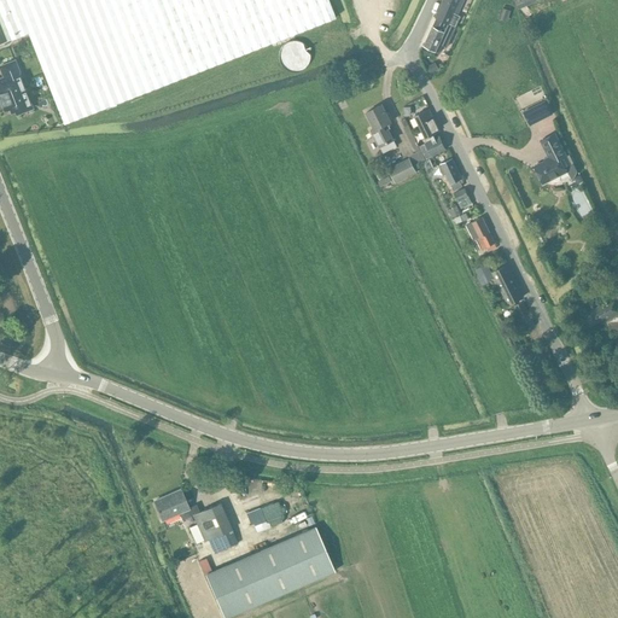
[(0,0),(0,42),(28,33),(64,123),(295,34),(334,18),(327,0),(0,0)]
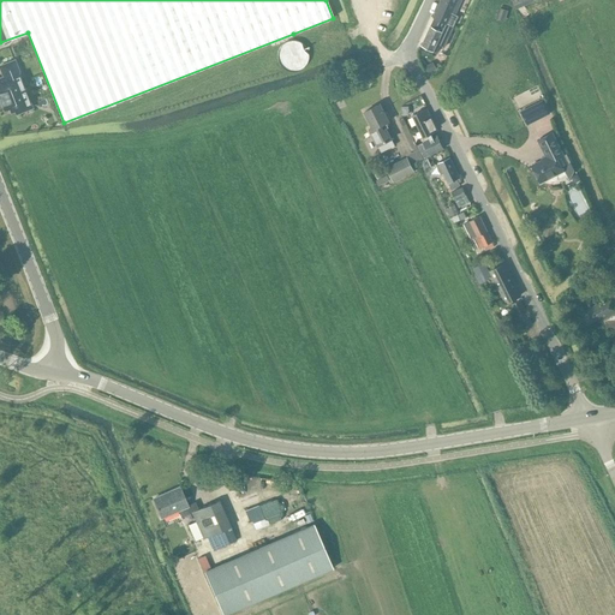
[(441,0),(434,18),(453,27),(458,17),(455,16),(461,0),(441,0)]
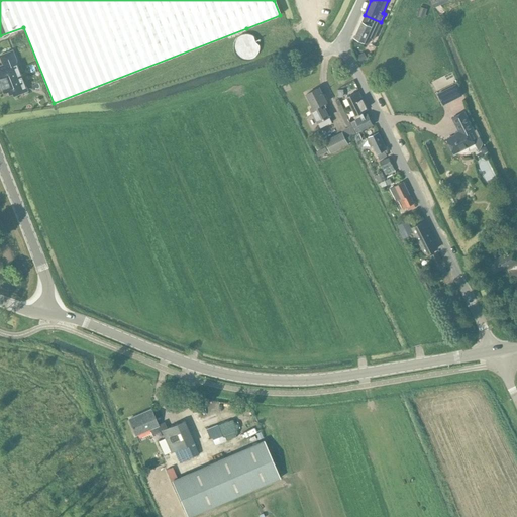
[(429,0),(433,8),(453,0),(429,0)]
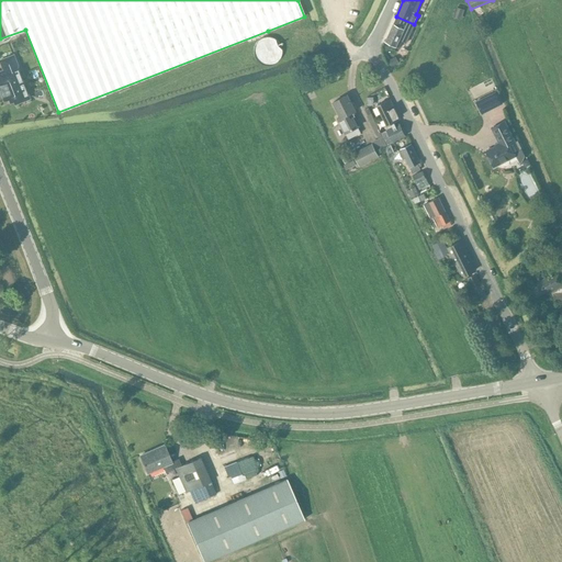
[(386,42),(398,48),(402,42),(406,44),(414,26),(397,18),(394,25),(386,42)]
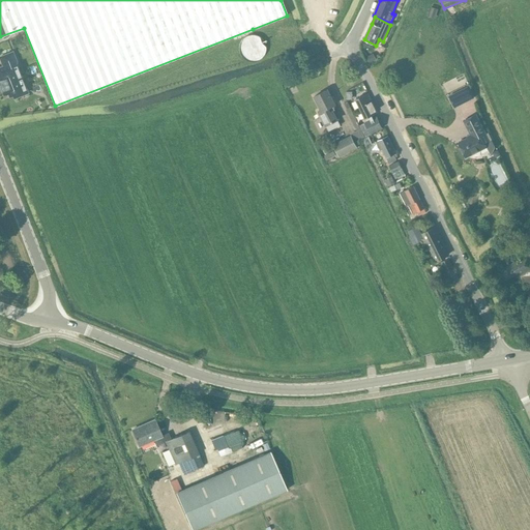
[(265,50),(265,47),(264,45),(263,42),(261,40),(259,38),(257,37),(255,37),(253,36),(249,36),(247,37),(243,39),(242,41),(240,45),(239,47),(239,49),(239,52),(240,54),(241,56),(242,58),(244,60),(246,61),(249,62),(252,62),(255,62),(257,61),(259,60),(261,59),(263,57),(264,55),(265,50)]
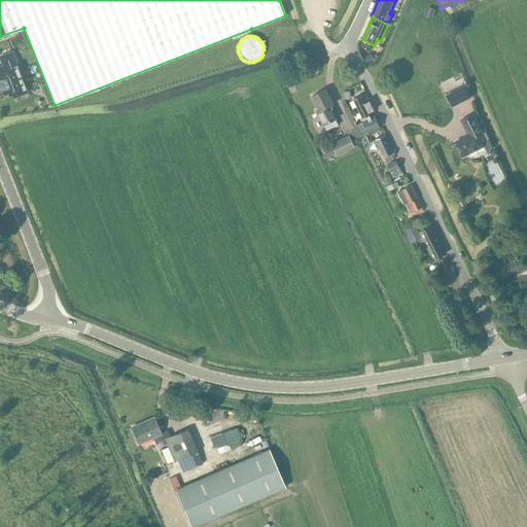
[(0,84),(4,94),(11,91),(13,95),(14,98),(27,93),(26,90),(15,63),(16,62),(12,53),(0,57),(3,66),(0,67),(0,84)]
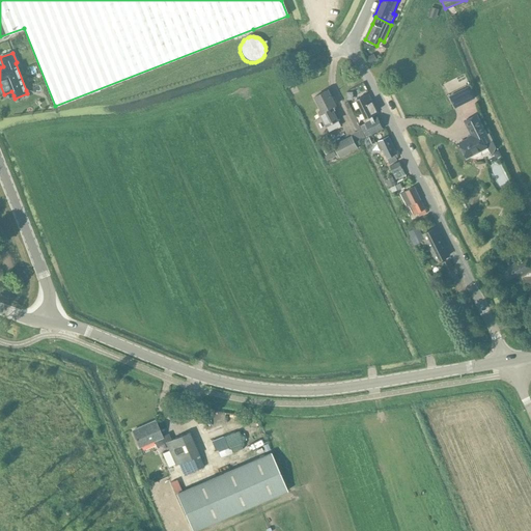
[(449,95),(454,108),(474,99),(469,86),(449,95)]
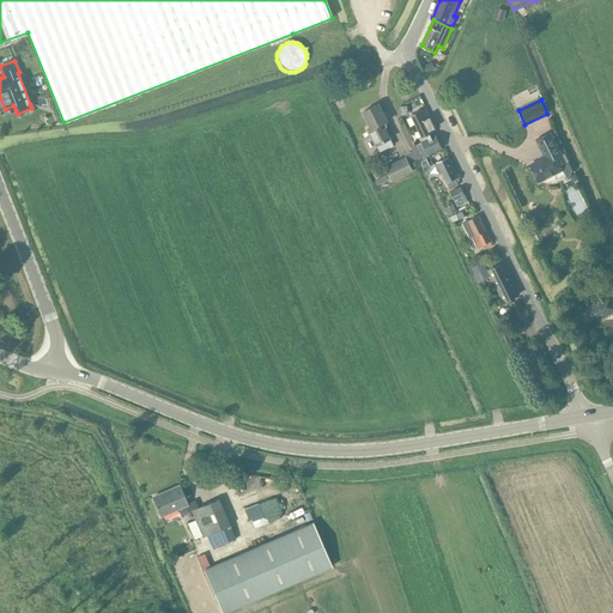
[(386,111),(383,113),(380,104),(364,111),(371,127),(368,129),(376,147),(377,147),(380,152),(394,145),(390,140),(392,139),(386,128),(387,127),(384,122),(388,121),(387,120),(389,119),(386,111)]
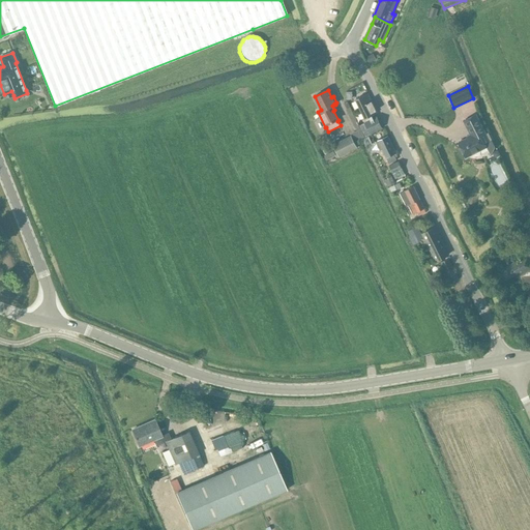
[(359,126),(365,138),(383,128),(377,117),(373,118),(372,115),(377,113),(367,94),(356,100),(364,118),(363,119),(365,122),(364,123),(365,123),(359,126)]
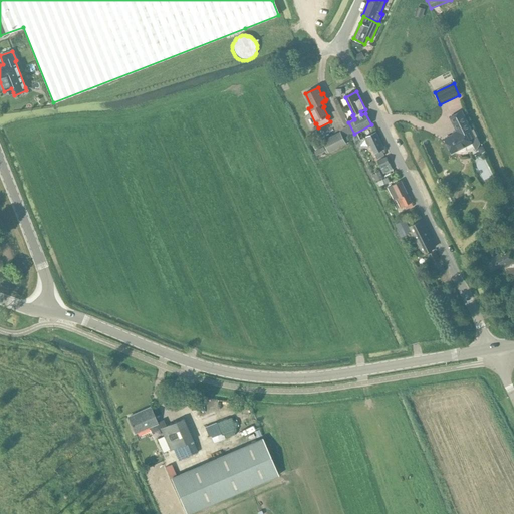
[(462,111),(450,116),(458,133),(445,139),(452,153),(458,150),(459,152),(461,153),(463,154),(466,153),(467,151),(467,149),(466,146),(471,144),(469,139),(471,138),(468,132),(471,130),(462,111)]
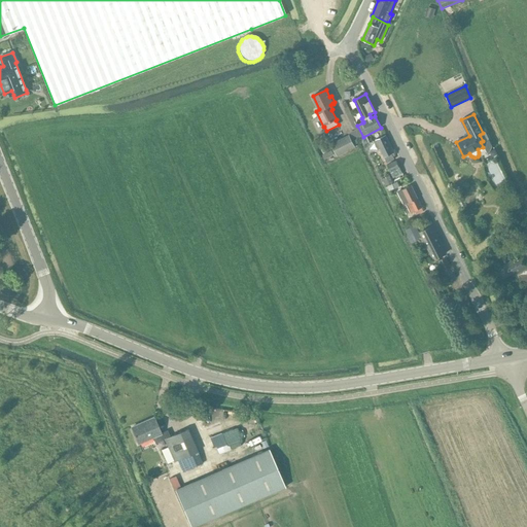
[(349,135),(330,144),(338,156),(355,147),(349,135)]
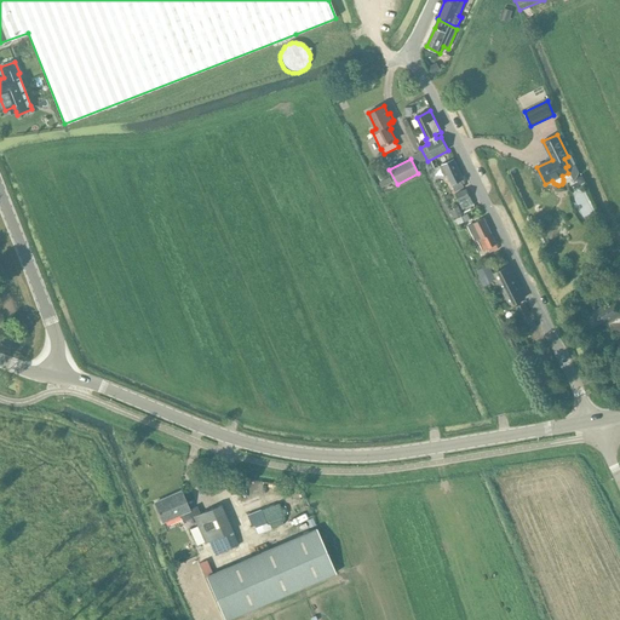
[(453,185),(455,191),(464,188),(461,181),(464,179),(453,160),(442,165),(442,166),(440,167),(445,177),(447,176),(453,185)]
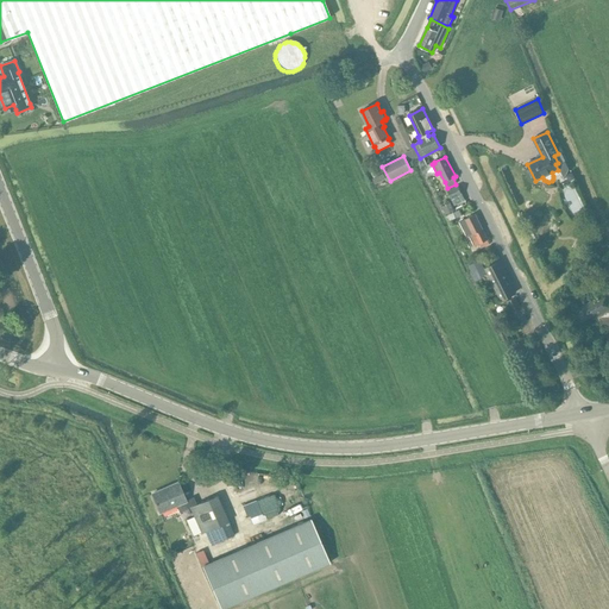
[(458,186),(447,190),(452,200),(463,195),(458,186)]
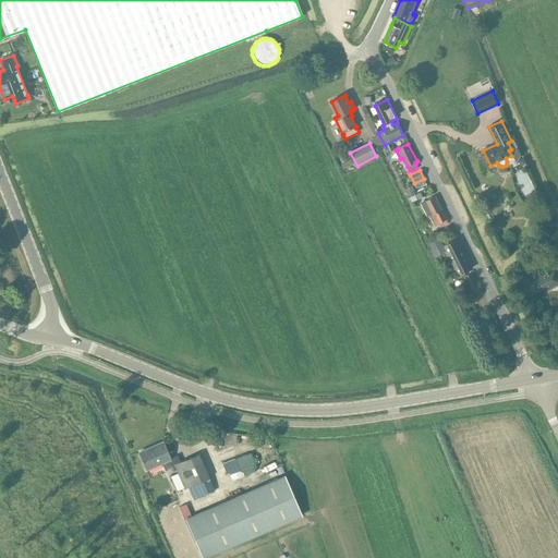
[(409,197),(417,193),(414,185),(405,190),(409,197)]
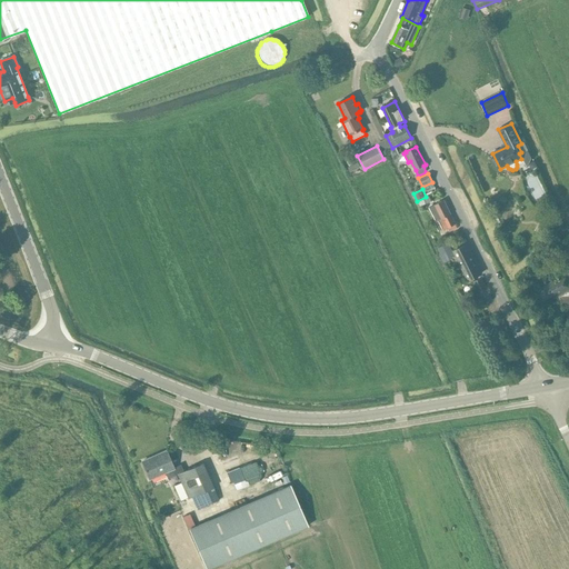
[(443,200),(430,208),(437,221),(439,220),(443,230),(449,228),(450,231),(457,228),(451,215),(443,200)]
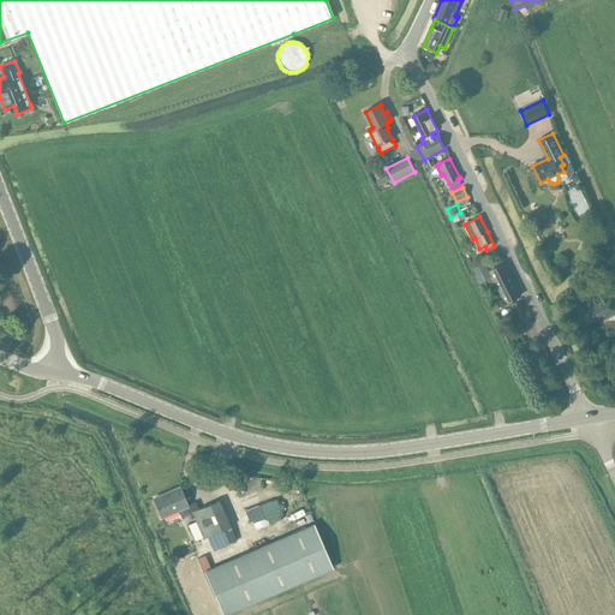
[(489,269),(485,262),(473,269),(477,275),(489,269)]
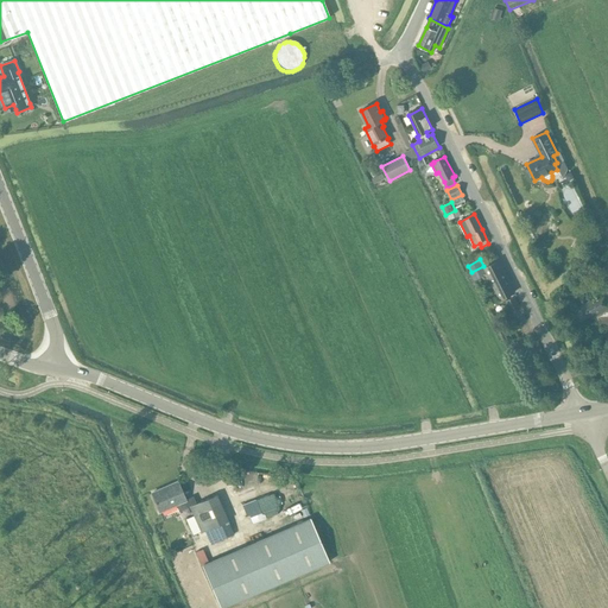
[(485,268),(500,298),(514,292),(499,261),(489,267),(485,268)]
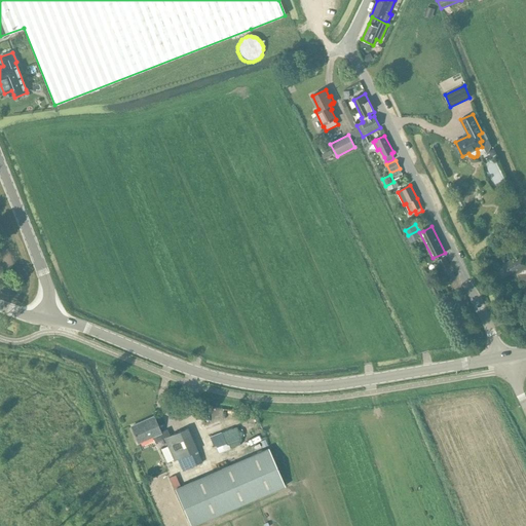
[(440,274),(444,284),(456,277),(445,257),(438,261),(444,272),(440,274)]
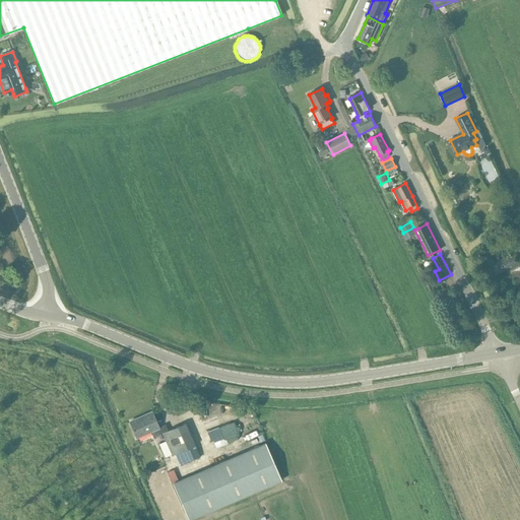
[(151,412),(130,421),(137,438),(150,432),(153,438),(163,434),(167,441),(156,446),(164,462),(174,457),(173,455),(176,454),(181,466),(200,458),(195,446),(185,424),(168,431),(166,425),(158,428),(151,412)]
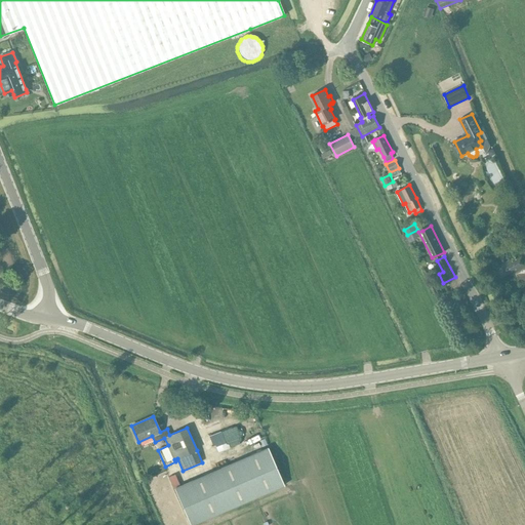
[(209,434),(215,452),(238,444),(232,427),(209,434)]
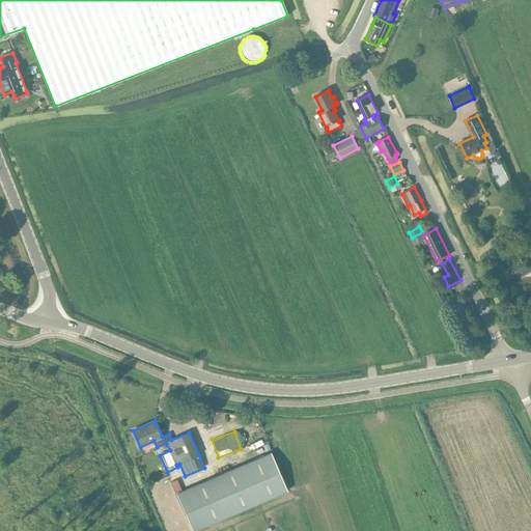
[(177,494),(193,530),(195,530),(287,492),(271,453),(177,494)]
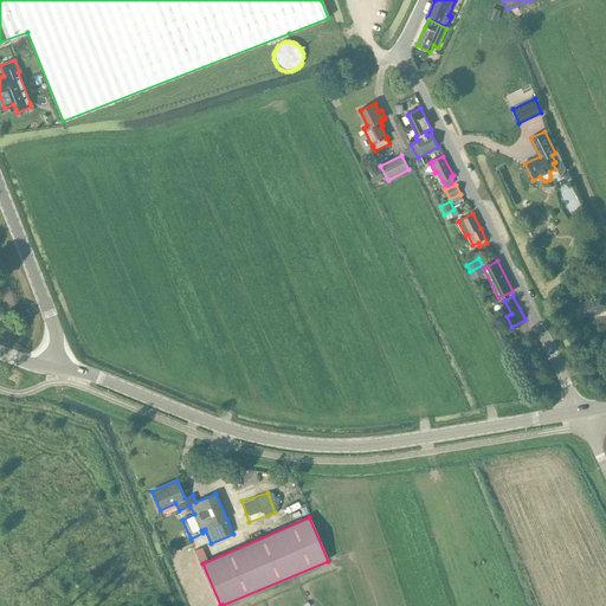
[(202,563),(208,561),(202,548),(195,552),(200,565),(202,563)]
